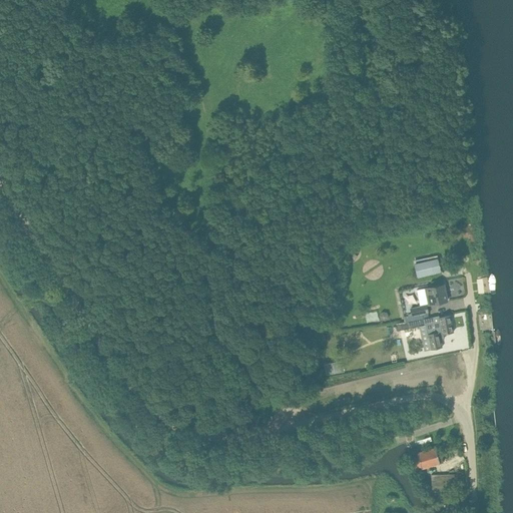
[(433,261),(432,255),(414,260),(418,277),(441,272),(438,260),(433,261)]
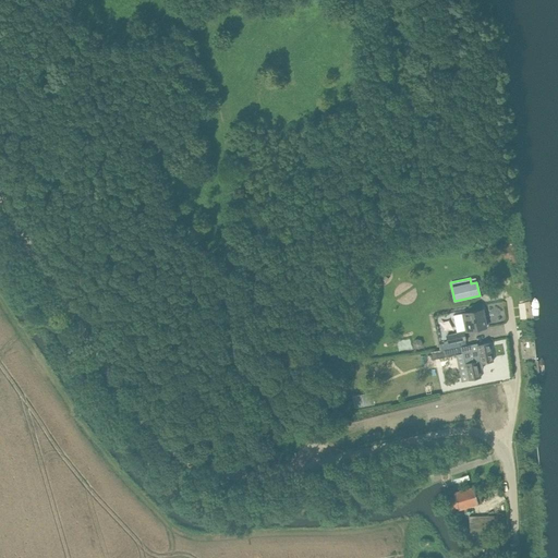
[(486,327),(483,310),(462,314),(464,322),(466,322),(469,331),(486,327)]
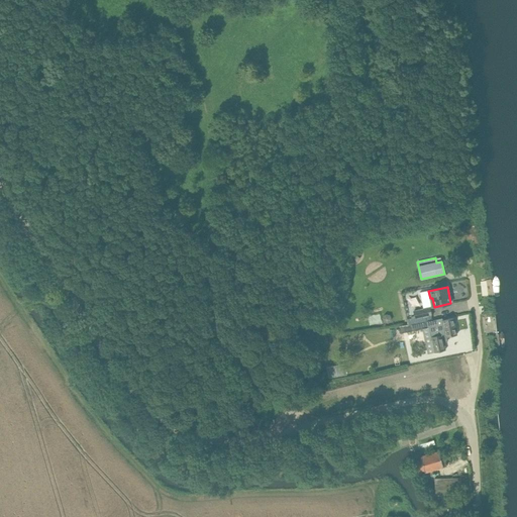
[(415,318),(431,314),(429,308),(414,311),(415,318)]
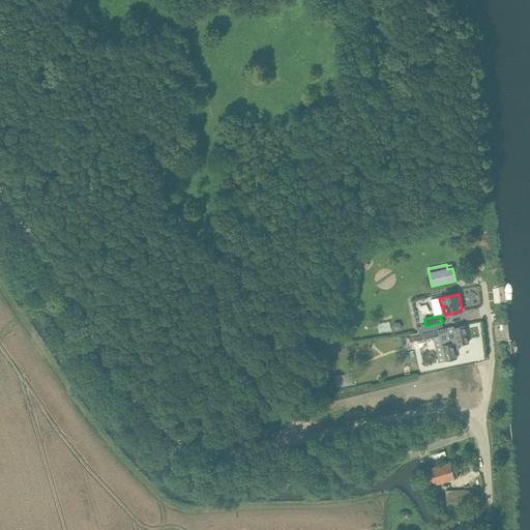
[(442,347),(442,349),(444,358),(457,356),(454,348),(458,347),(458,346),(469,343),(465,326),(453,328),(453,326),(438,330),(410,334),(410,336),(411,342),(433,337),(441,336),(443,347),(442,347)]
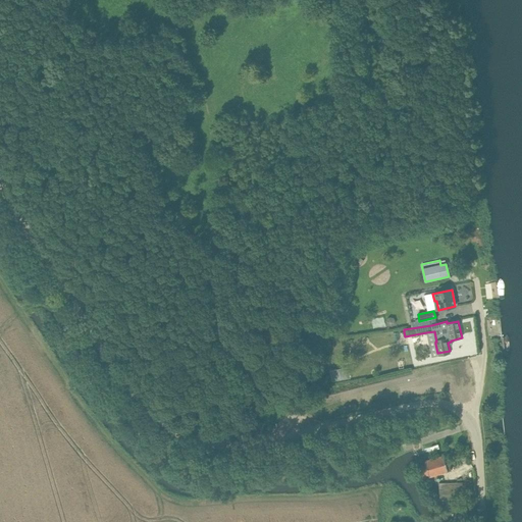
[(446,464),(444,456),(425,460),(426,465),(419,467),(422,478),(451,470),(449,464),(446,464)]
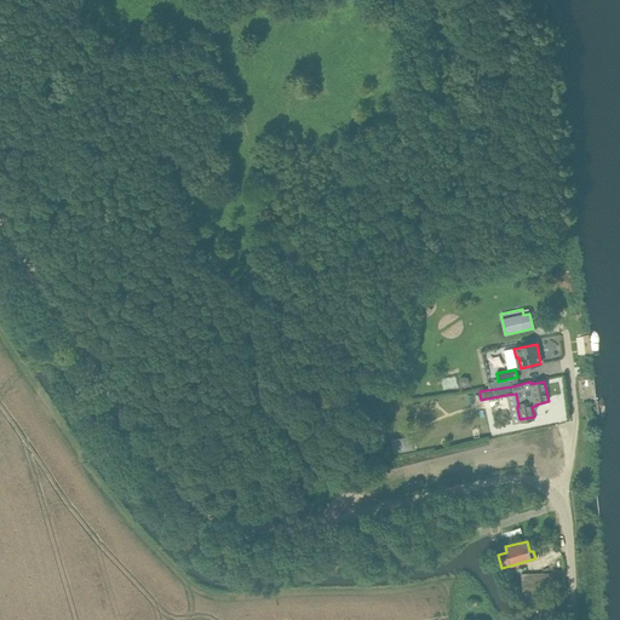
[(557,591),(557,574),(522,574),(522,591),(557,591)]
